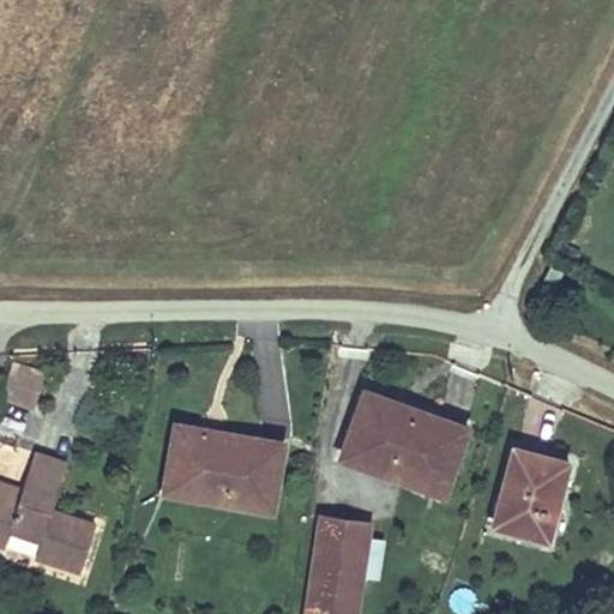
[(552,263),(545,278),(555,284),(564,269),(552,263)]
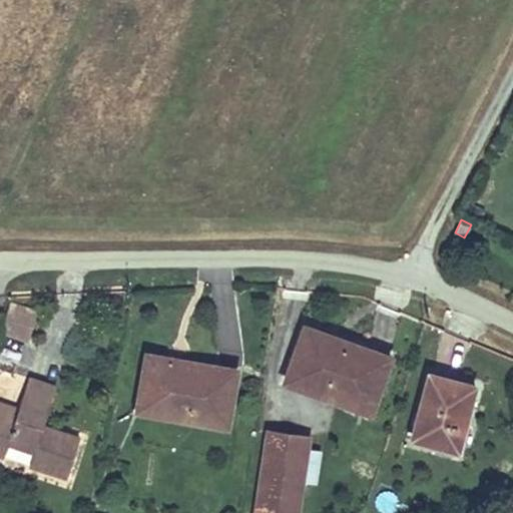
[(38,311),(10,303),(0,335),(28,343),(38,311)]
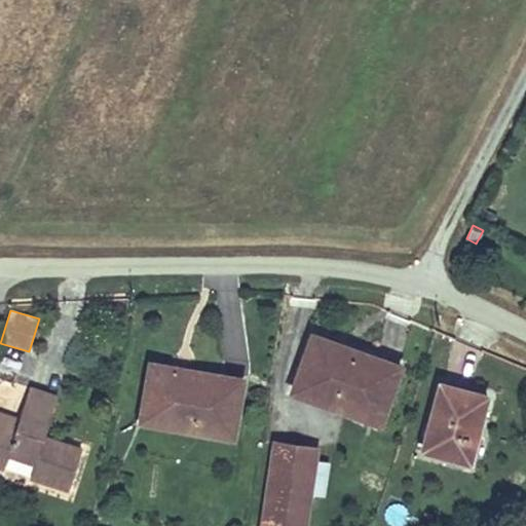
[(317,368),(328,338),(310,332),(299,362),(317,368)]
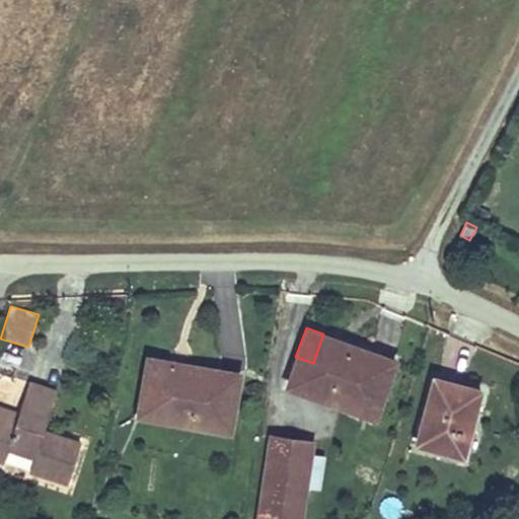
[(397,360),(323,334),(313,363),(295,357),(284,388),(376,421),(397,360)]
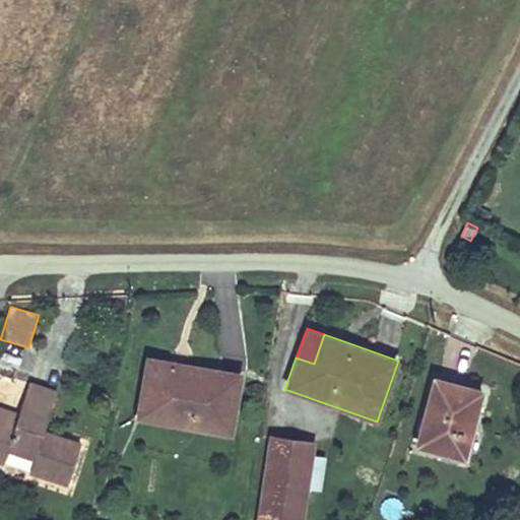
[(145,355),(138,394),(153,397),(149,421),(234,437),(245,374),(145,355)]
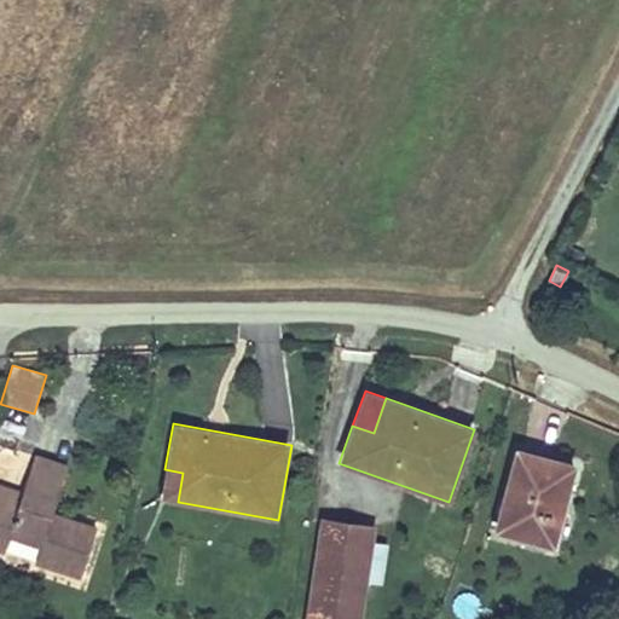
[(577,461),(516,445),(496,528),(555,544),(577,461)]
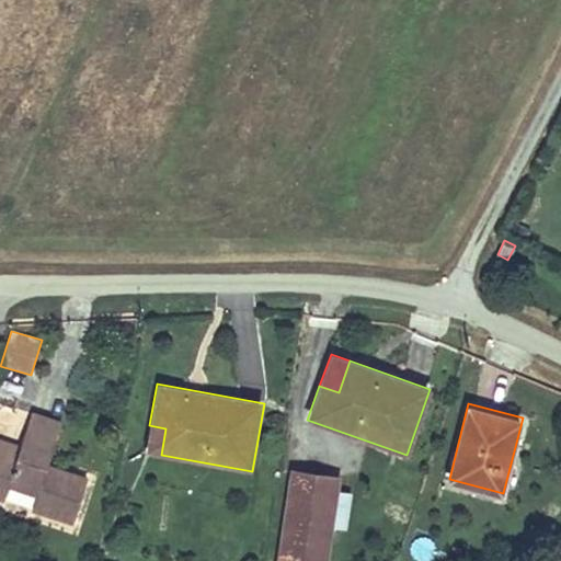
[(0,499),(2,500),(6,488),(34,497),(31,510),(71,524),(87,478),(49,466),(64,422),(30,411),(19,446),(0,439),(0,499)]
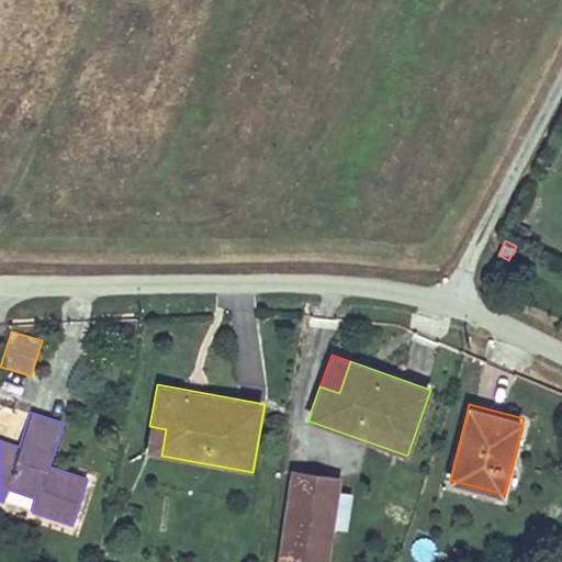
[(166,429),(149,426),(145,452),(161,456),(166,429)]
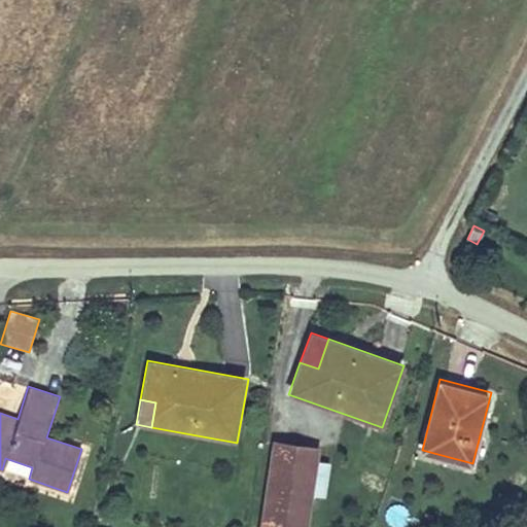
[(272,440),(259,526),(308,526),(319,447),(272,440)]
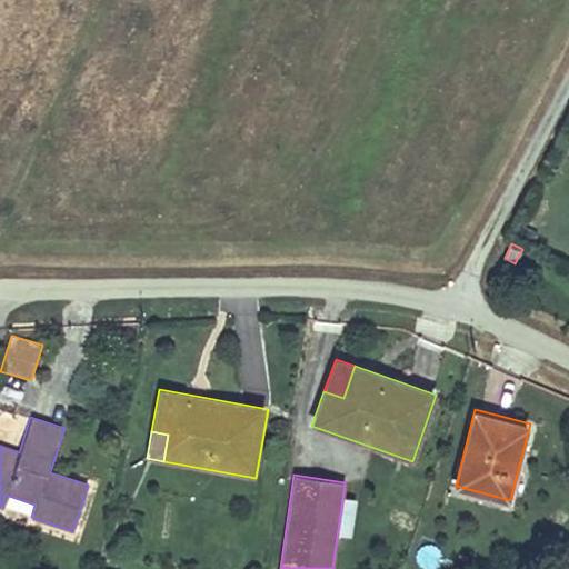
[(346,498),(341,533),(350,535),(355,499),(346,498)]
